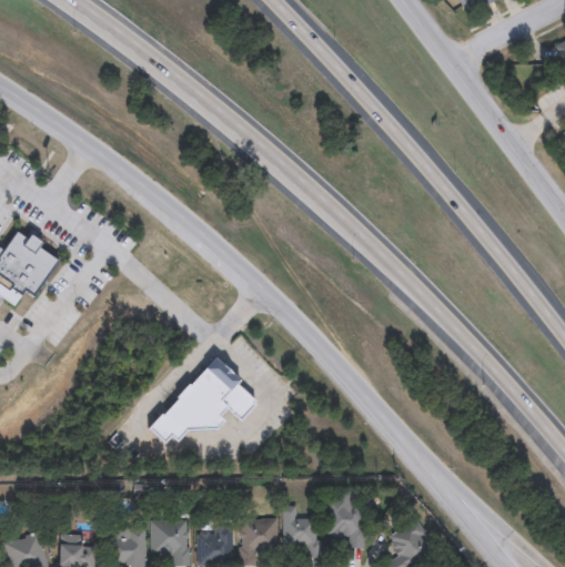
[(492,0),(465,13),(458,0),(492,0)]
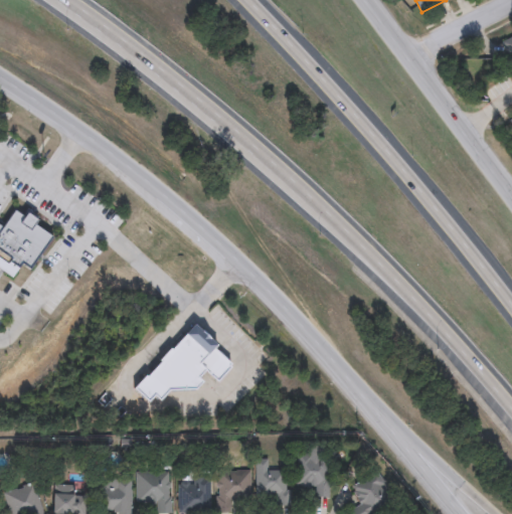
[(0,223),(5,227),(15,211),(26,218),(30,211),(40,218),(36,225),(53,237),(31,271),(22,264),(13,278),(0,269),(0,223)]
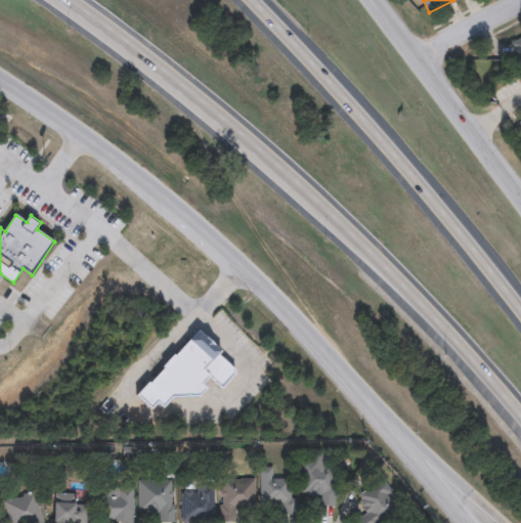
[(137,396),(153,409),(158,403),(164,407),(177,392),(189,403),(205,386),(202,384),(209,376),(222,388),(239,369),(196,331),(137,396)]
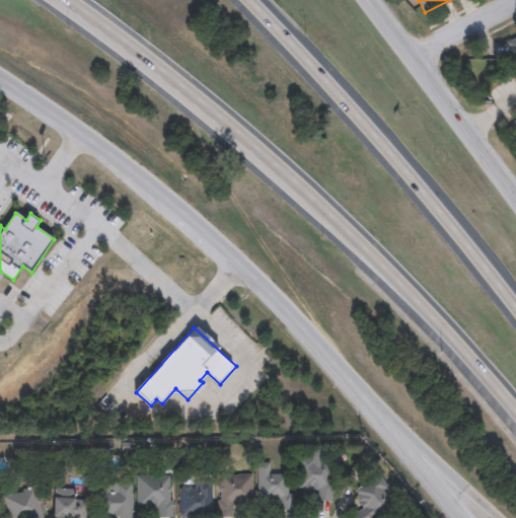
[(317,500),(317,490),(300,490),(300,459),(333,459),(333,500),(317,500)]
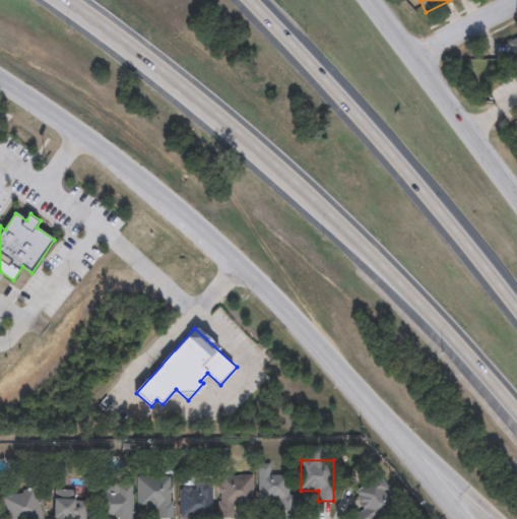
[(272,471),(294,471),(294,509),(279,509),(279,499),(259,499),(259,463),(272,463),(272,471)]
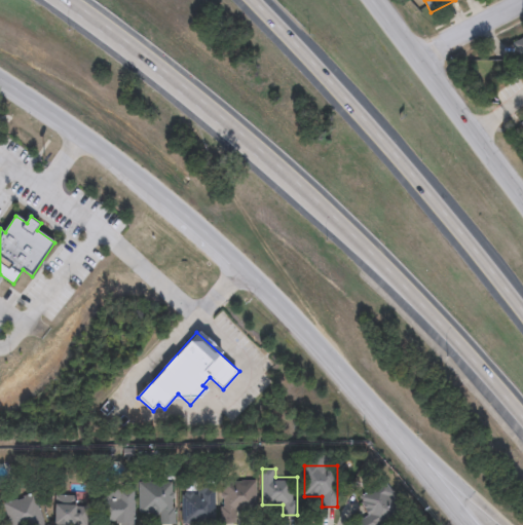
[(225,480),(257,480),(257,511),(239,511),(239,521),(225,521),(225,480)]
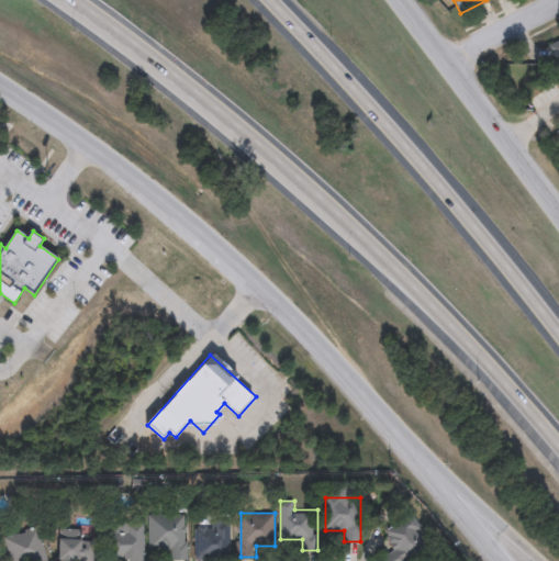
[(172,560),(172,548),(151,548),(151,514),(189,514),(189,559),(172,560)]
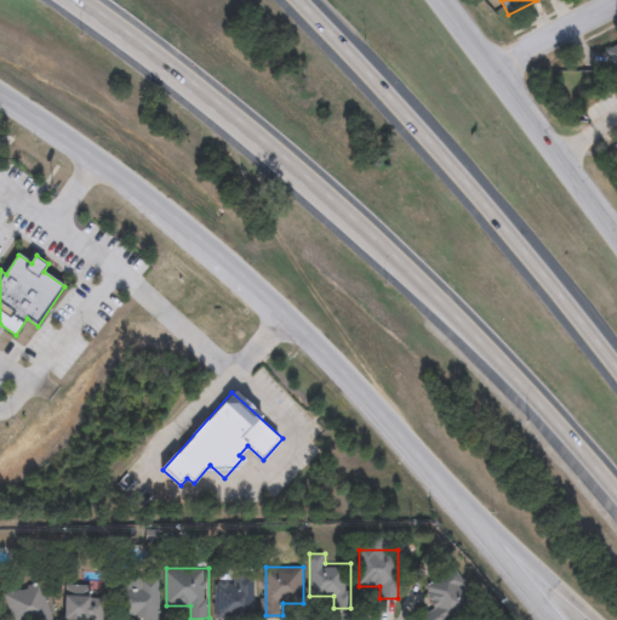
[(435,604),(423,589),(445,570),(469,601),(444,619),(423,619),(421,616),(435,604)]
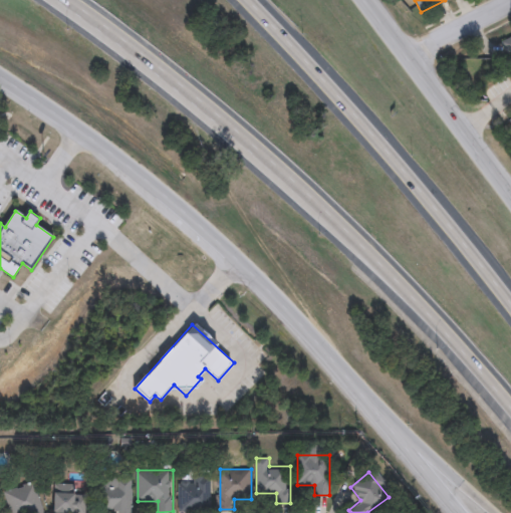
[(181,511),(181,476),(212,476),(212,511),(181,511)]
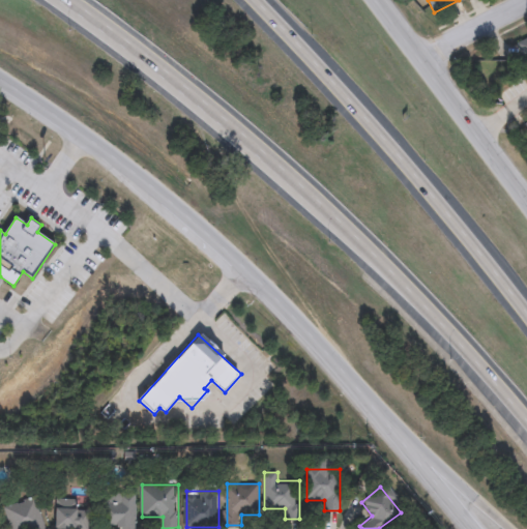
[(138,493),(137,528),(100,527),(100,497),(120,497),(120,492),(138,493)]
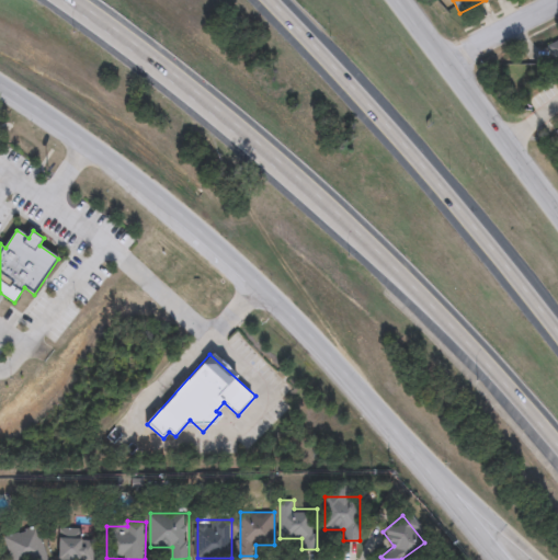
[(48,559),(13,559),(6,536),(37,526),(48,559)]
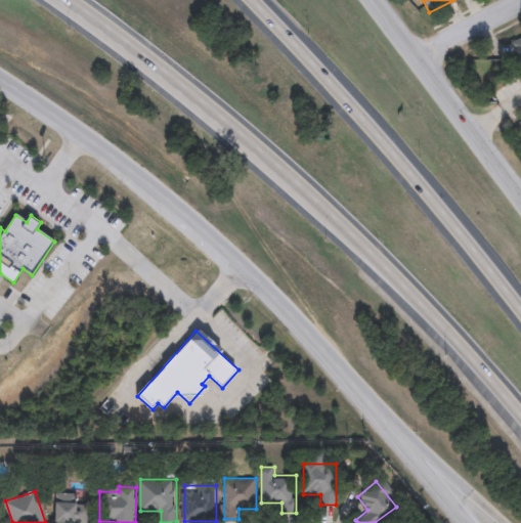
[(54,522),(54,500),(88,500),(88,522),(54,522)]
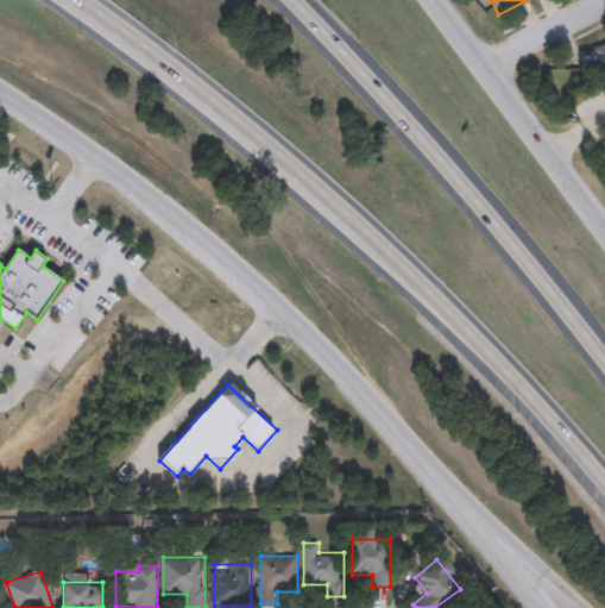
All buildings are outlined.
